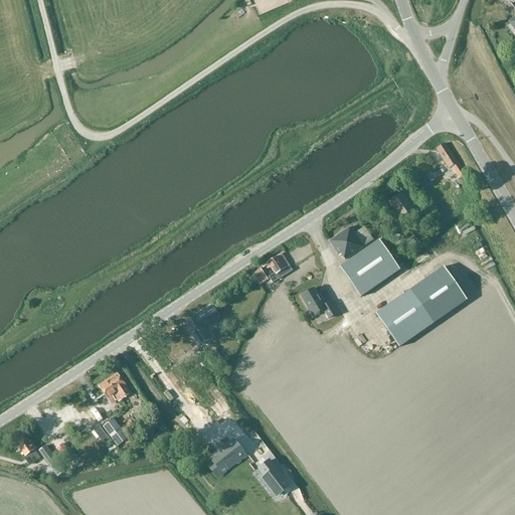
[(446,144),(436,151),(449,169),(452,168),(460,179),(464,176),(466,175),(447,145),(446,144)]
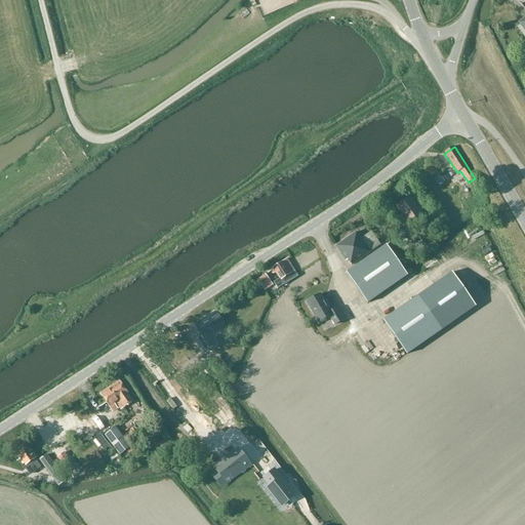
[(394,208),(401,216),(402,216),(407,225),(422,214),(429,223),(434,219),(418,196),(413,199),(412,197),(394,208)]
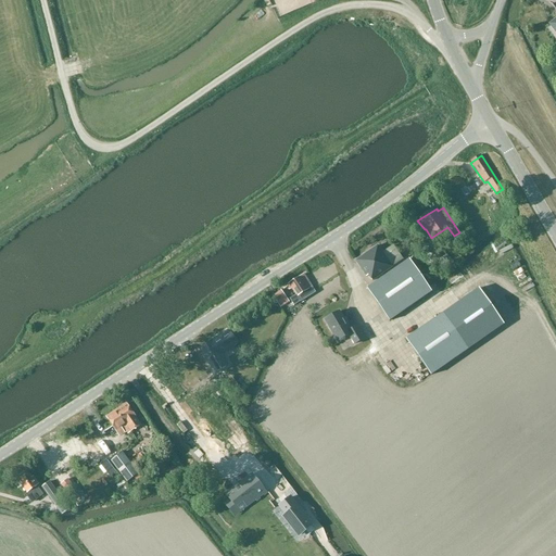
[(428,242),(424,238),(418,242),(422,247),(428,242)]
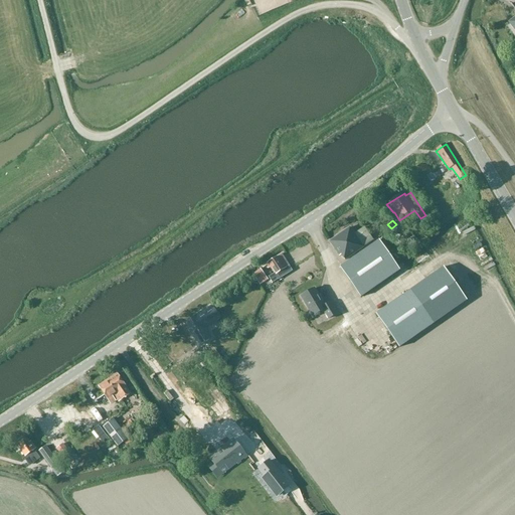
[(351,228),(330,243),(338,254),(340,253),(345,261),(373,240),(372,238),(364,227),(354,233),(351,228)]
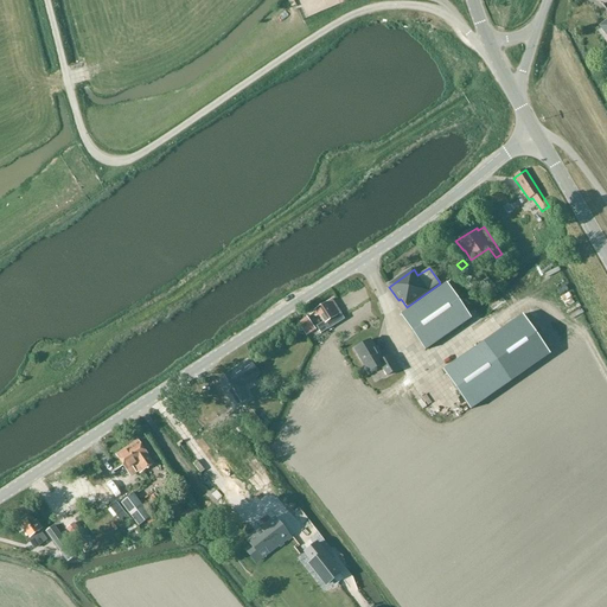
[(425,351),(471,319),(447,283),(401,315),(425,351)]
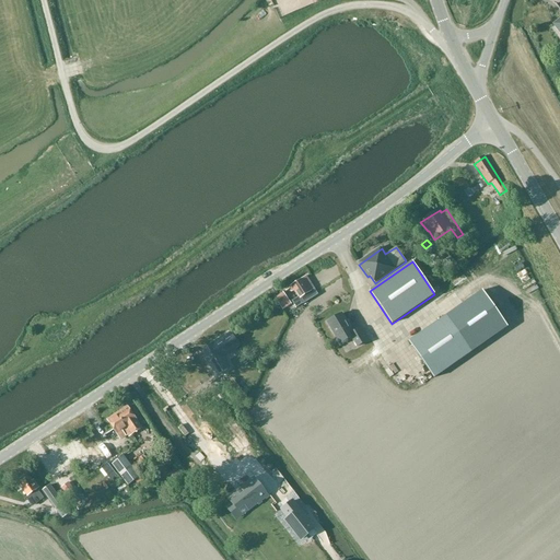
[(303,304),(318,295),(307,277),(291,286),(299,296),(292,301),(296,308),(303,304)]
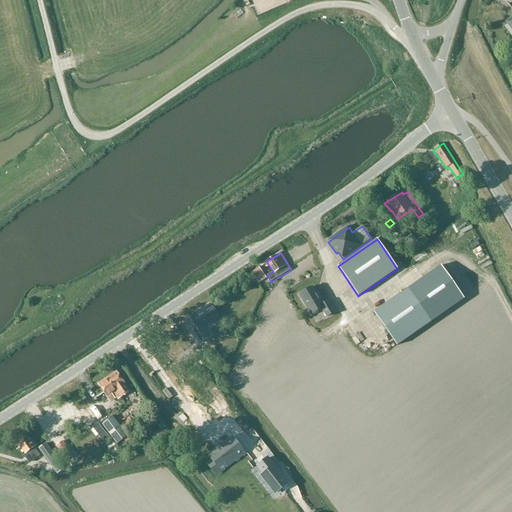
[(443,265),(408,289),(431,321),(465,297),(443,265)]
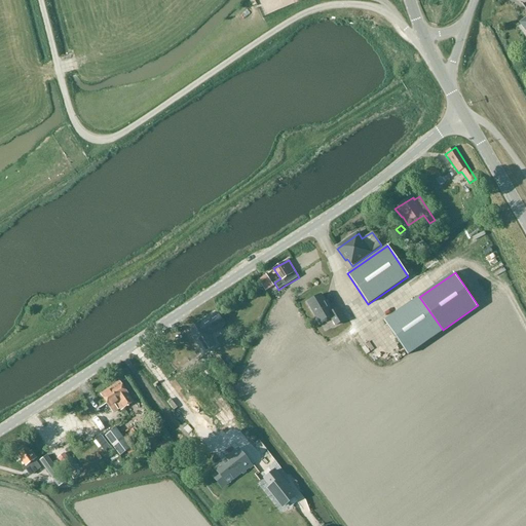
[(266,274),(258,280),(262,287),(270,280),(266,274)]
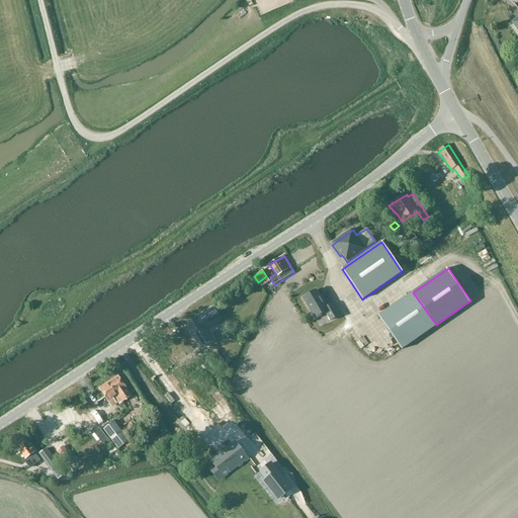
[(317,290),(303,298),(315,319),(325,314),(330,322),(339,317),(332,305),(327,308),(317,290)]
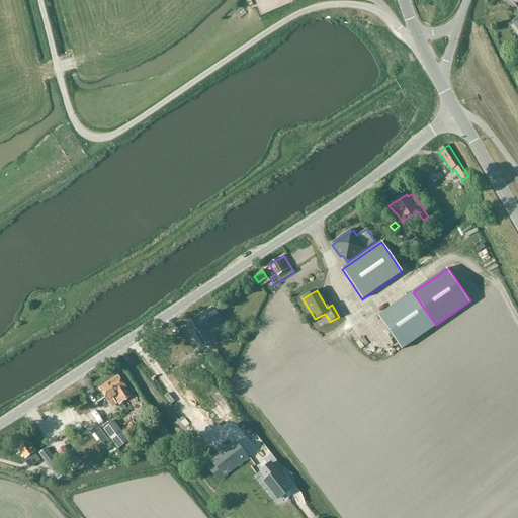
[(436,325),(413,291),(378,316),(401,349),(436,325)]
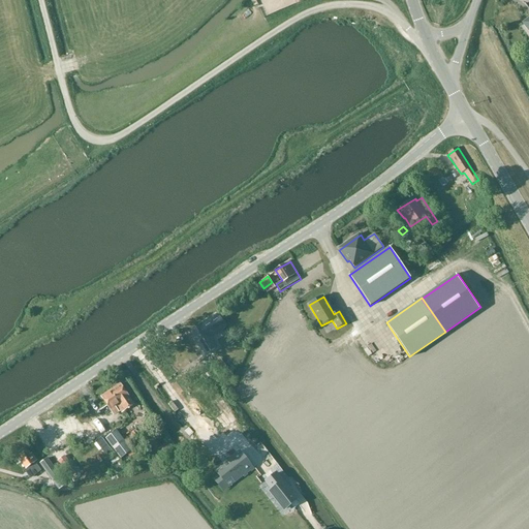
[(217,315),(192,331),(207,354),(217,348),(210,338),(225,328),(217,315)]
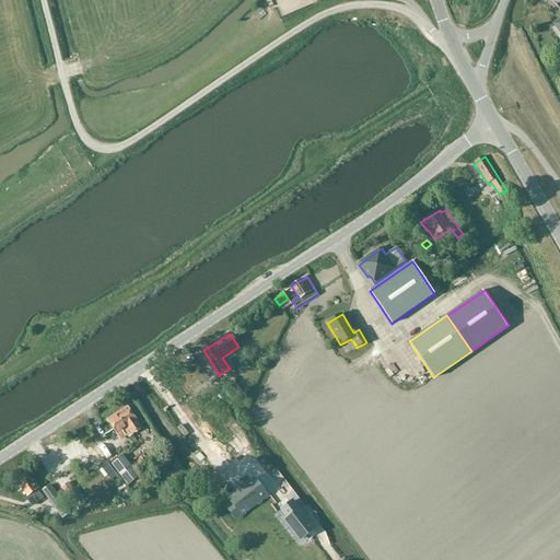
[(248,349),(257,362),(264,358),(255,345),(248,349)]
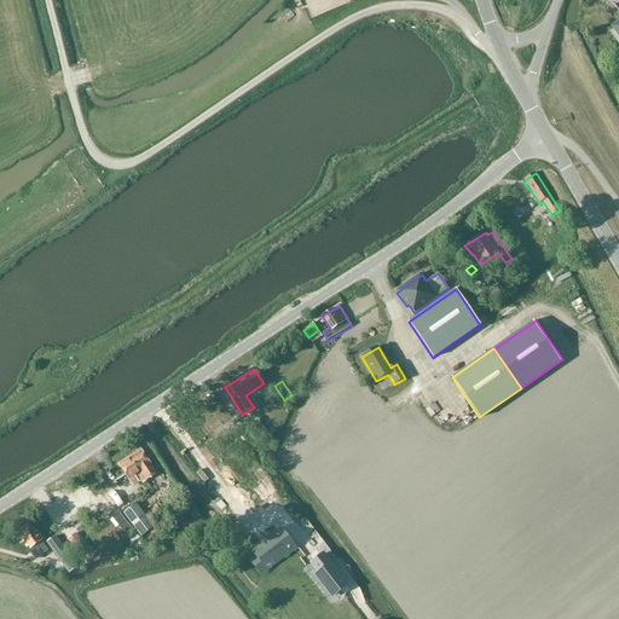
[(256,418),(250,423),(265,443),(271,438),(265,429),(256,418)]
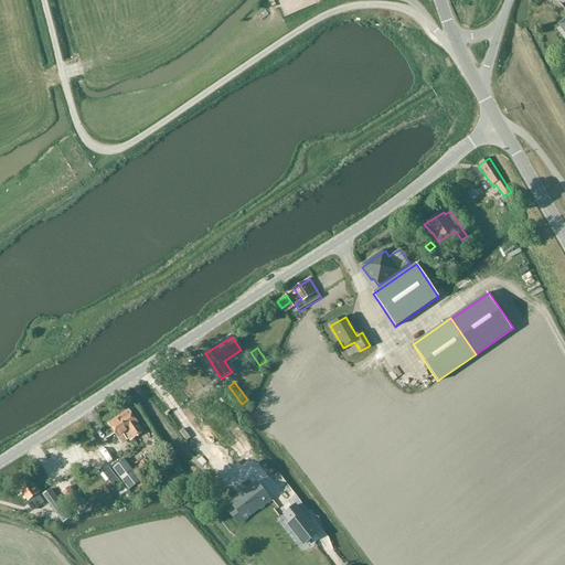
[(144,433),(138,426),(128,411),(118,417),(134,439),(144,433)]
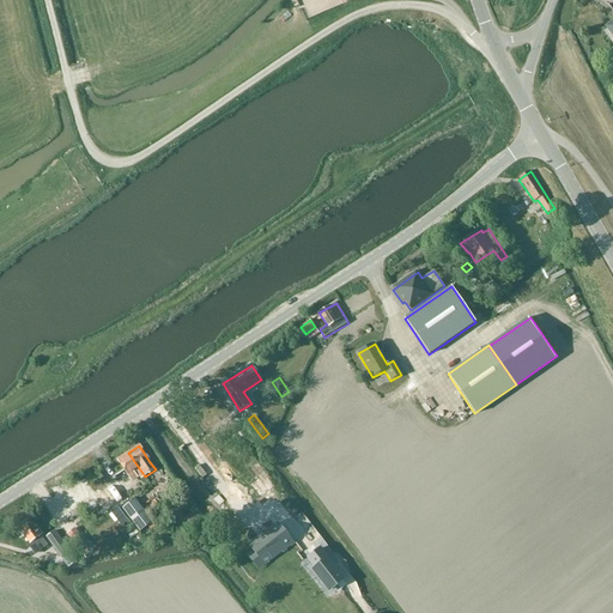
[(134,472),(135,472),(141,479),(145,477),(128,453),(117,460),(132,480),(138,477),(134,472)]
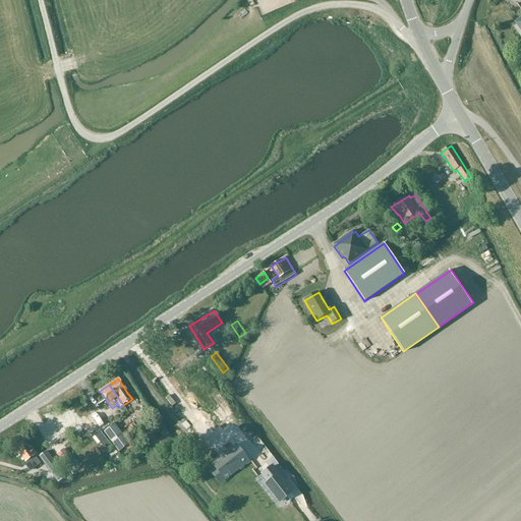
[(216,387),(210,392),(227,415),(234,410),(216,387)]
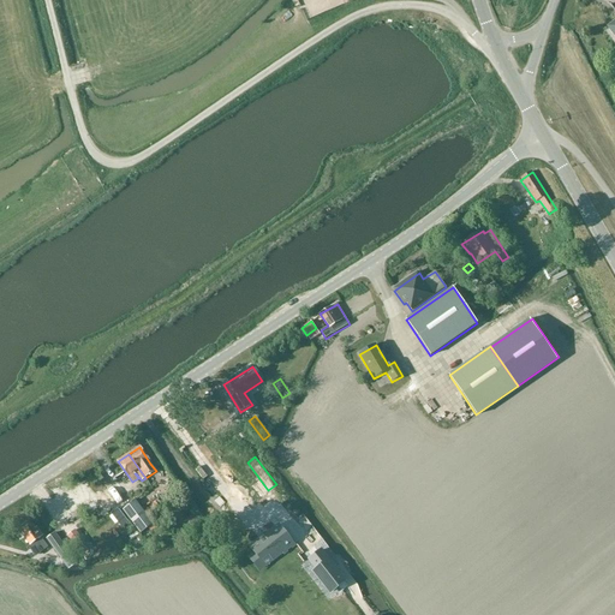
[(99,506),(88,482),(61,494),(69,509),(84,501),(89,511),(99,506)]
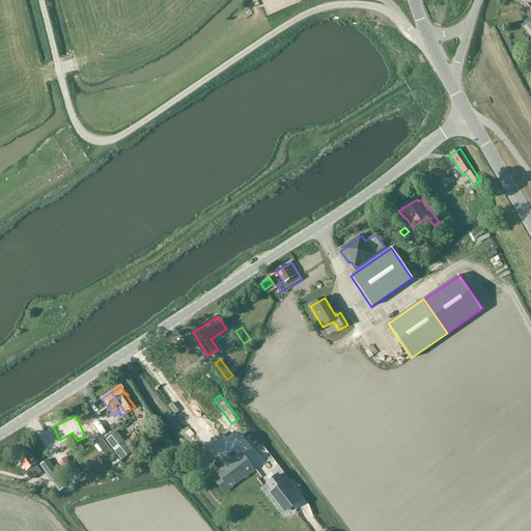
[(104,432),(106,425),(99,422),(95,429),(104,432)]
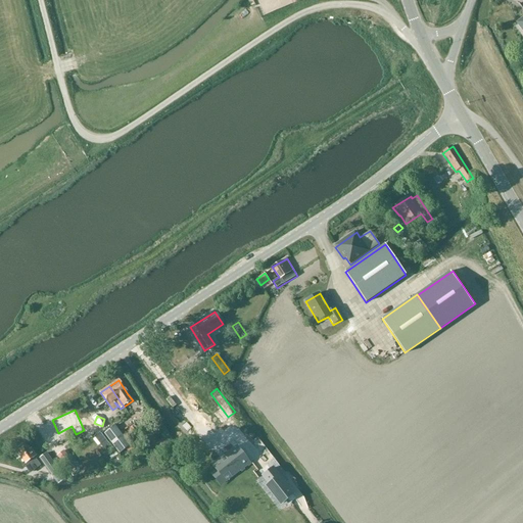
[(104,433),(120,454),(130,445),(114,425),(104,433)]
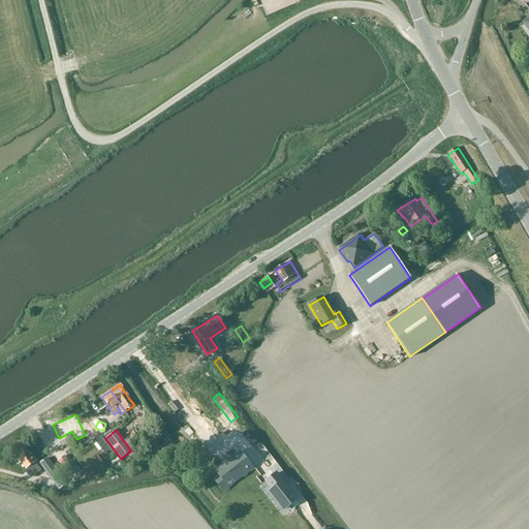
[(111,448),(102,438),(96,443),(103,454),(111,448)]
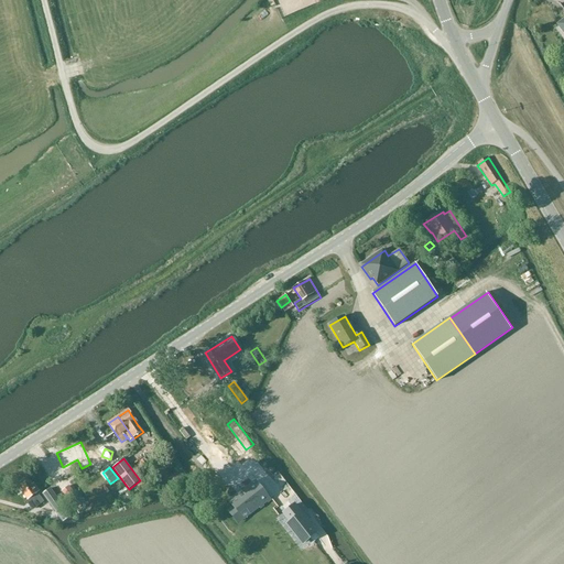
[(184,483),(177,473),(167,480),(174,489),(184,483)]
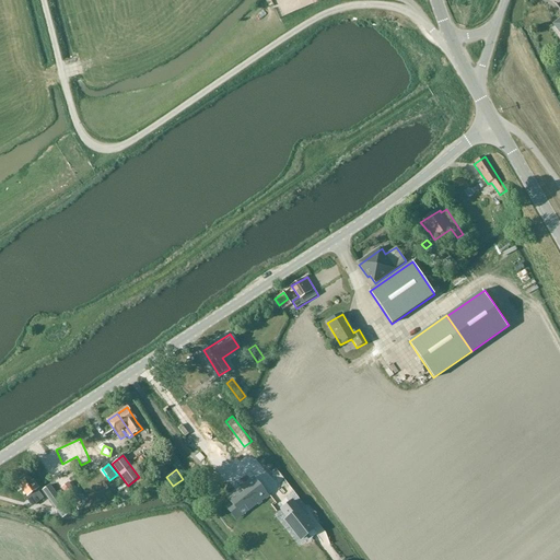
[(249,469),(213,494),(230,514),(266,489),(249,469)]
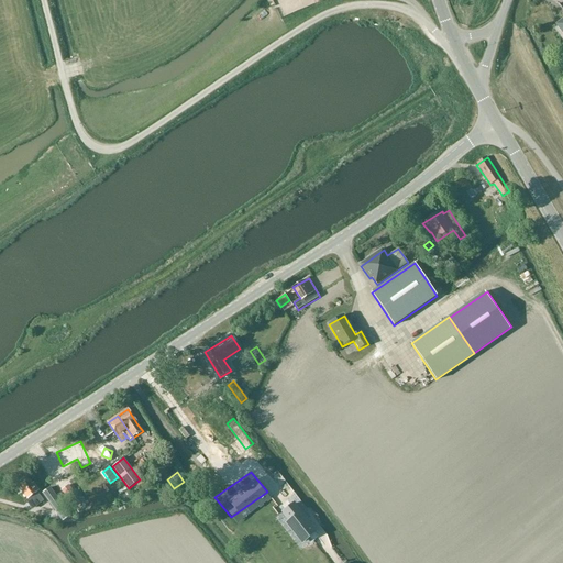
[(28,478),(17,486),(28,499),(28,500),(31,497),(37,507),(44,501),(37,493),(40,490),(34,483),(32,485),(28,478)]
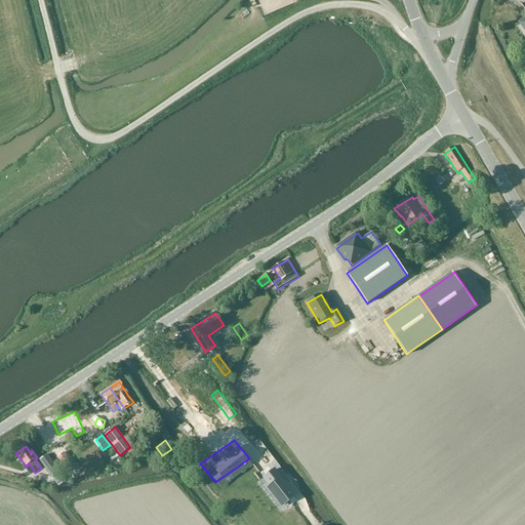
[(57,457),(63,465),(70,459),(64,452),(57,457)]
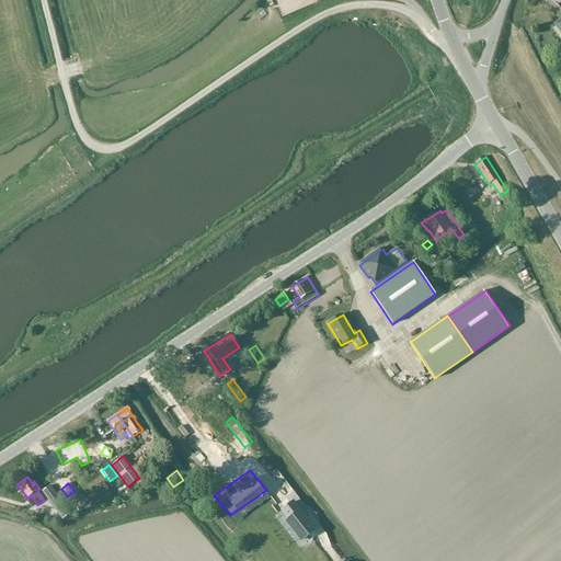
[(61,519),(70,514),(49,485),(42,492),(61,519)]
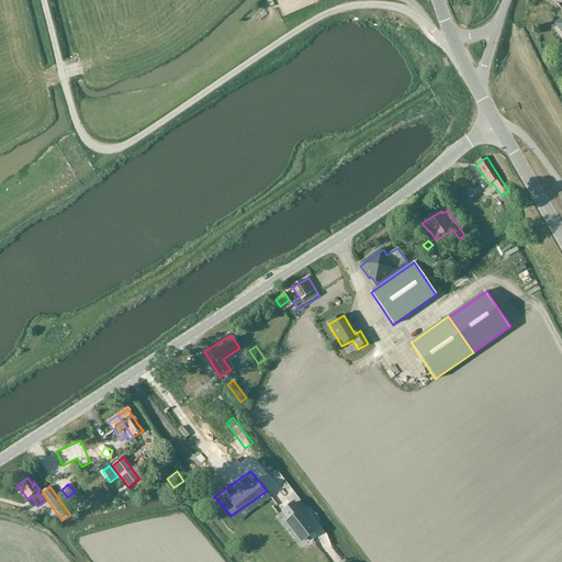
[(294,502),(282,508),(288,516),(283,518),(301,541),(315,532),(294,502)]
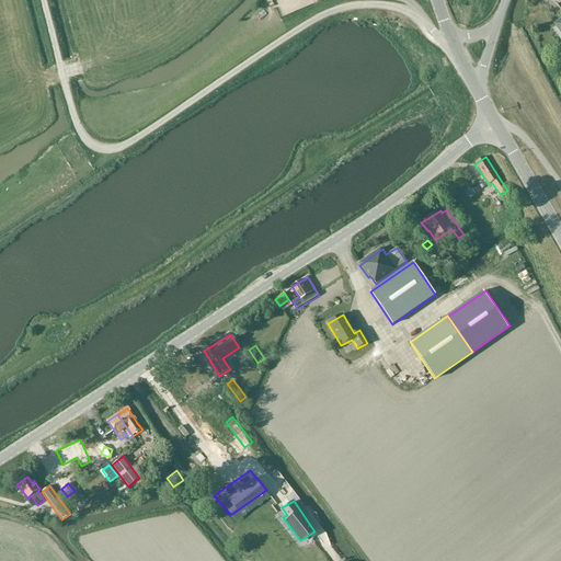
[(319,560),(309,544),(299,550),(300,553),(288,560),(319,560)]
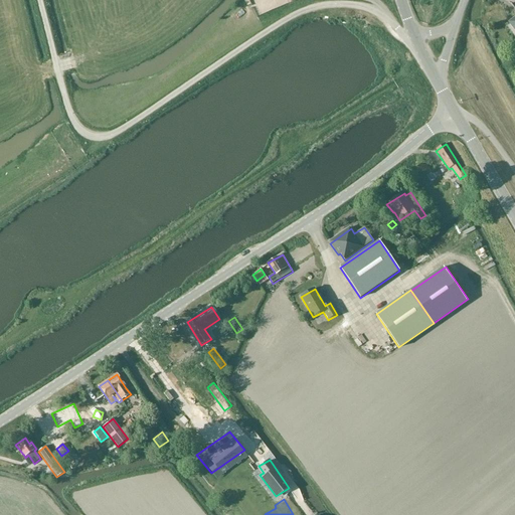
All buildings are outlined.
